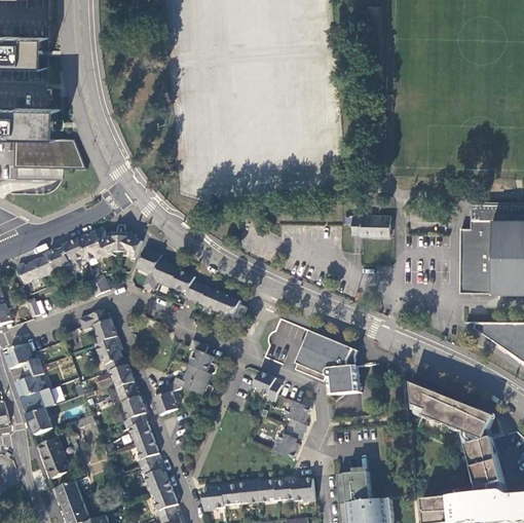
[(47,35),(0,34),(0,64),(47,66),(47,35)]
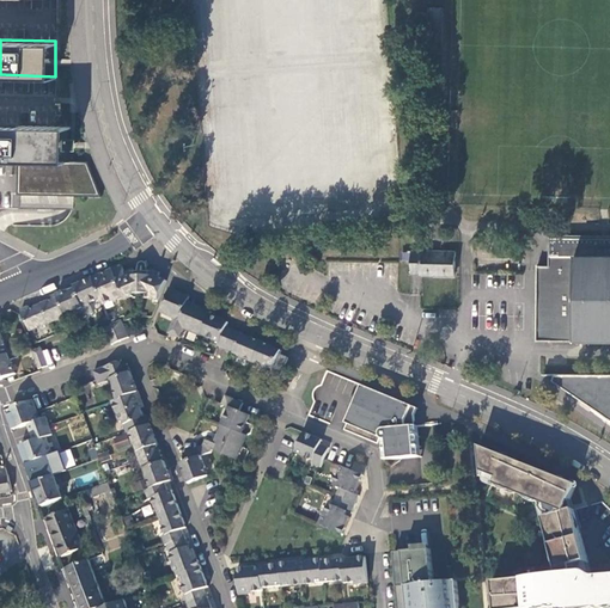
[(0,158),(18,158),(17,191),(71,192),(101,194),(86,159),(69,158),(69,147),(69,136),(69,124),(0,122),(0,158)]
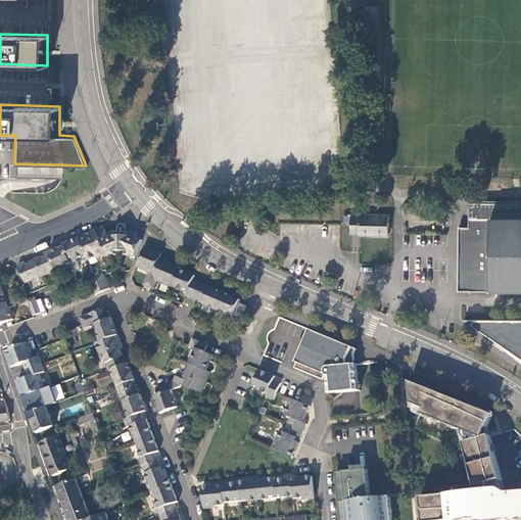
[(15,135),(0,135),(0,173),(49,175),(60,176),(60,164),(14,163),(15,135)]
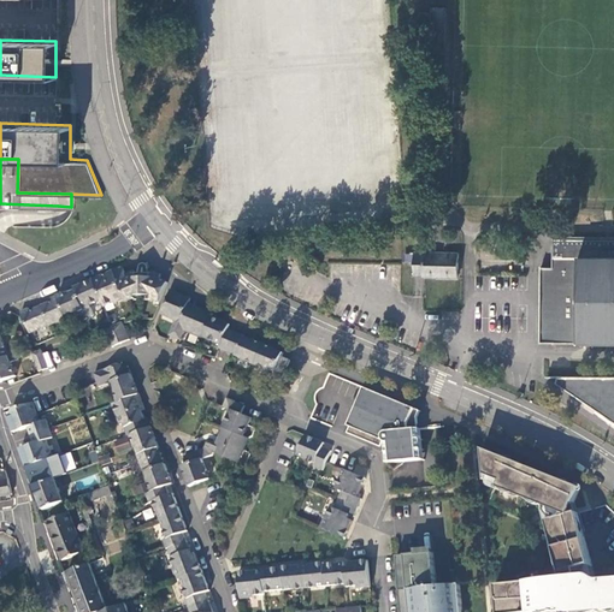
[(613,235),(551,235),(551,265),(539,265),(541,327),(553,327),(553,339),(613,339),(613,235)]
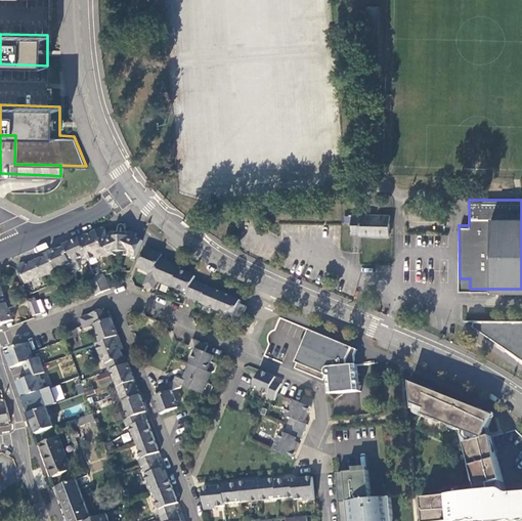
[(358,232),(387,233),(388,213),(350,212),(350,231),(358,231),(358,232)]
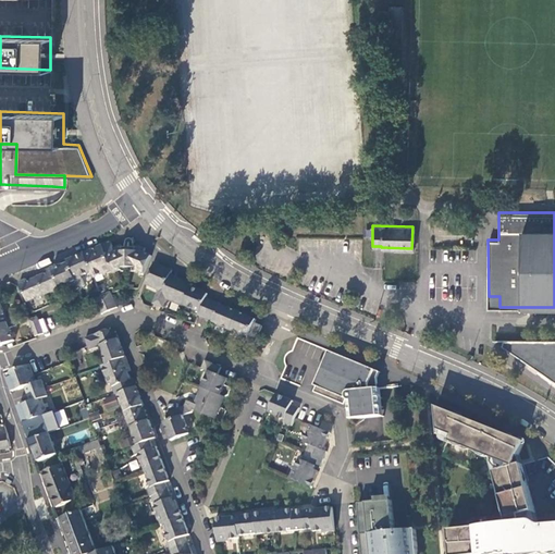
[(144,272),(151,255),(143,250),(144,247),(136,244),(133,249),(122,249),(119,244),(112,247),(109,241),(91,248),(78,254),(74,256),(65,259),(66,261),(61,265),(56,267),(56,265),(45,269),(46,271),(41,273),(29,279),(25,280),(24,278),(17,282),(26,300),(71,282),(73,288),(84,284),(81,275),(90,271),(94,277),(101,273),(102,274),(112,270),(113,273),(121,269),(120,267),(135,267),(136,267),(136,269),(144,272)]
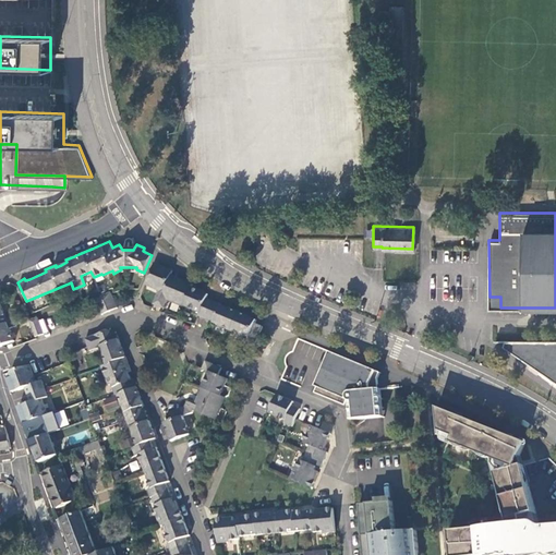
[(154,262),(144,285),(156,289),(156,293),(153,303),(162,308),(166,299),(181,306),(182,305),(198,313),(197,315),(219,324),(219,325),(241,335),(242,334),(248,337),(246,339),(254,341),(262,325),(254,322),(255,318),(252,317),(233,309),(205,298),(207,292),(200,289),(191,285),(192,282),(181,278),(170,274),(172,269),(161,265),(154,262)]
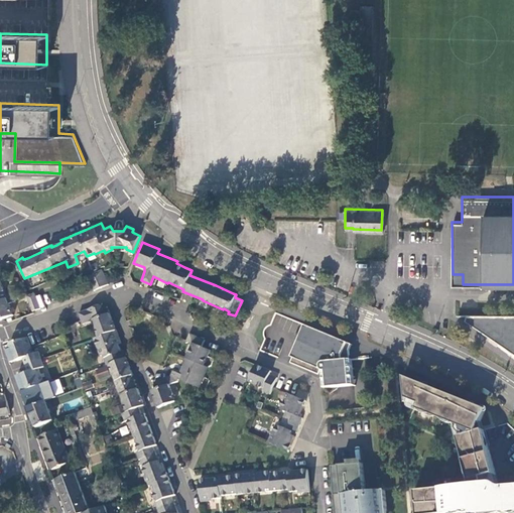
[(107,283),(101,270),(101,269),(87,275),(93,290),(107,283)]
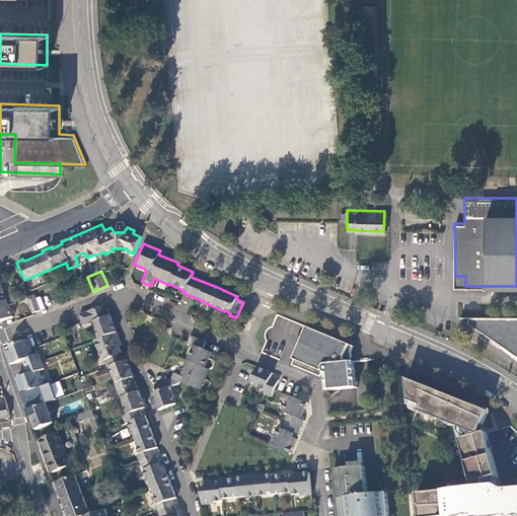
[(465,276),(455,276),(455,286),(465,286),(465,276)]
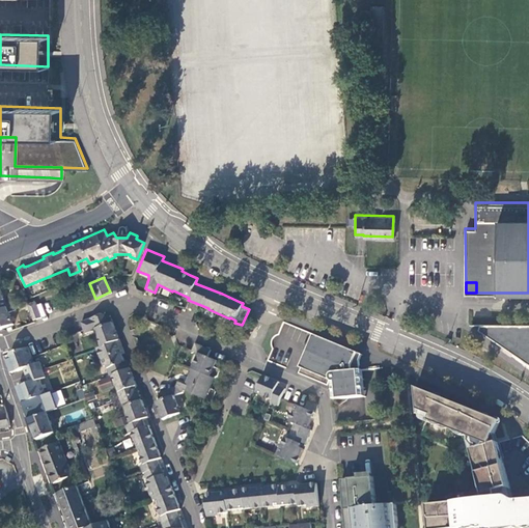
[(4,302),(0,290),(0,327),(12,323),(8,311),(15,308),(11,300),(4,302)]
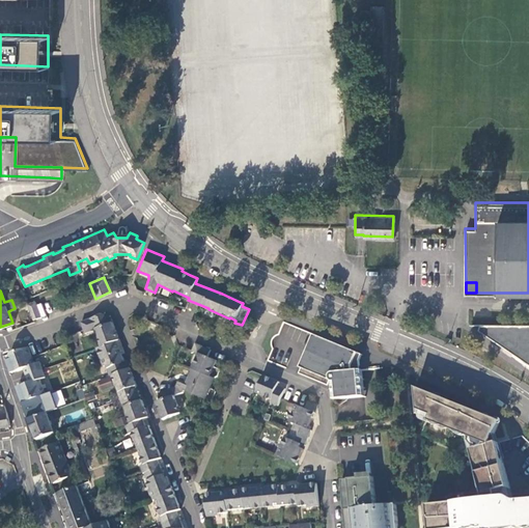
[(39,316),(34,301),(26,304),(32,320),(39,316)]
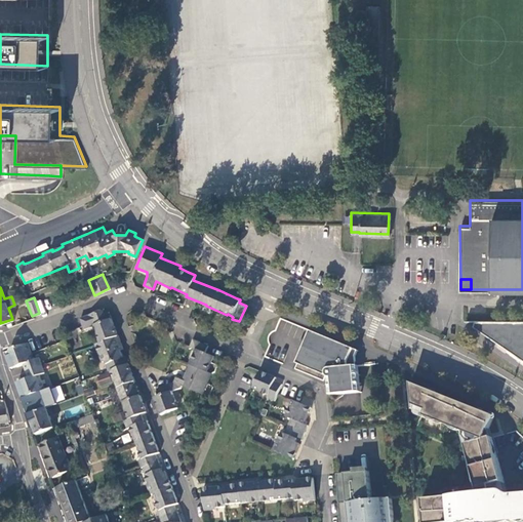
[(141,413),(146,411),(144,406),(142,401),(136,388),(126,363),(128,363),(125,356),(123,356),(120,349),(122,348),(119,338),(113,324),(111,319),(109,314),(101,309),(78,317),(83,328),(93,325),(98,338),(97,338),(98,342),(93,344),(101,361),(104,360),(107,371),(109,370),(113,382),(115,382),(116,387),(115,388),(120,401),(121,400),(123,406),(122,406),(127,418),(141,413)]
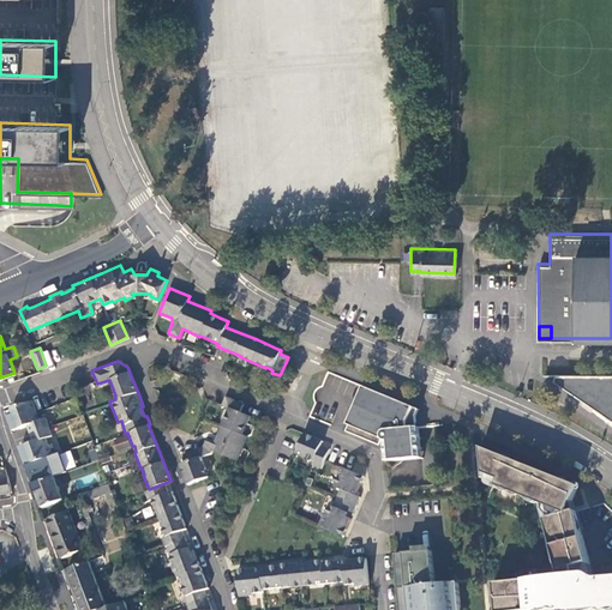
[(611,372),(556,372),(555,379),(611,417),(611,372)]
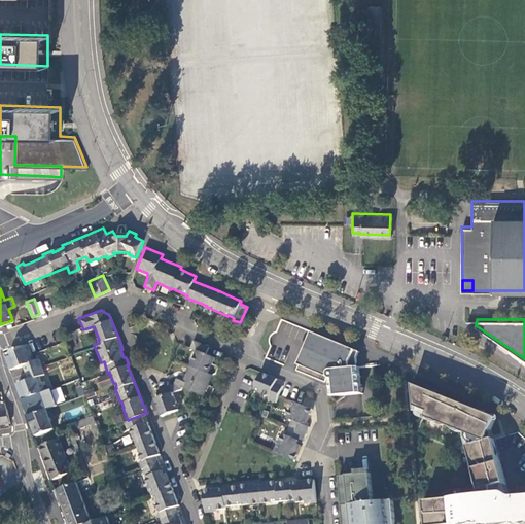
[(331,378),(334,394),(356,392),(353,357),(356,350),(310,330),(296,363),(327,376),(328,377),(331,378)]
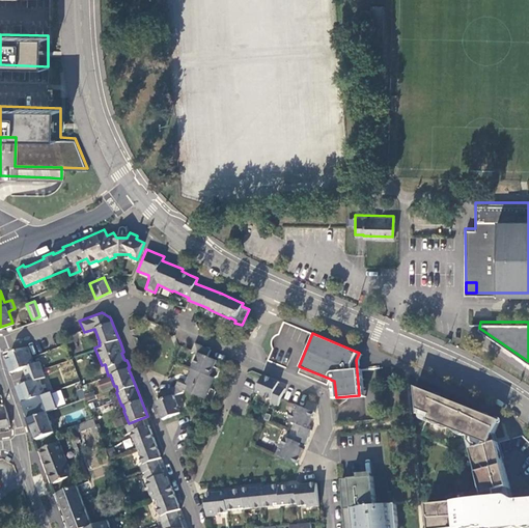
[(173,385),(157,392),(160,398),(154,400),(158,411),(161,419),(179,412),(175,399),(174,399),(172,394),(182,391),(184,389),(203,398),(209,388),(213,377),(210,376),(213,368),(216,360),(206,356),(210,349),(194,342),(191,350),(197,352),(184,383),(176,380),(173,385)]
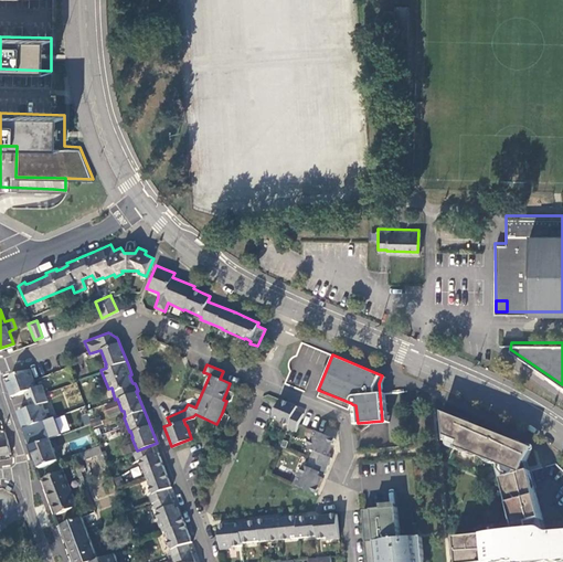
[(7,382),(11,394),(23,390),(27,398),(43,391),(41,383),(35,385),(29,368),(10,373),(7,382)]
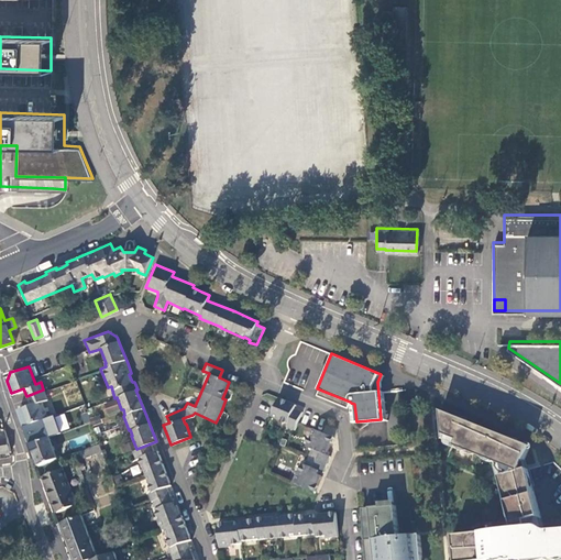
[(17,408),(23,425),(46,416),(41,399),(46,397),(43,390),(26,396),(30,404),(17,408)]
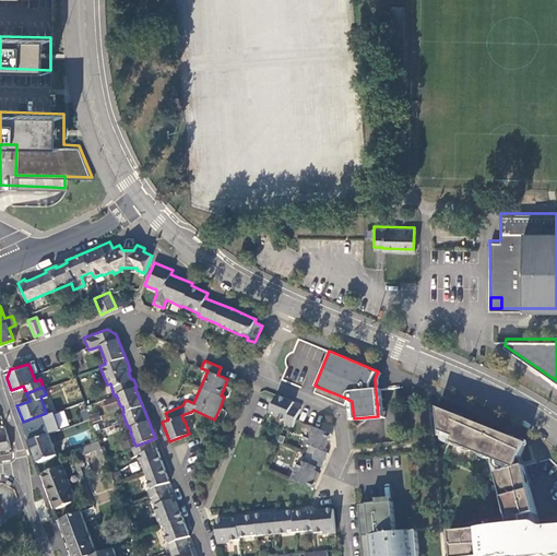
[(104,410),(117,404),(111,393),(98,399),(104,410)]
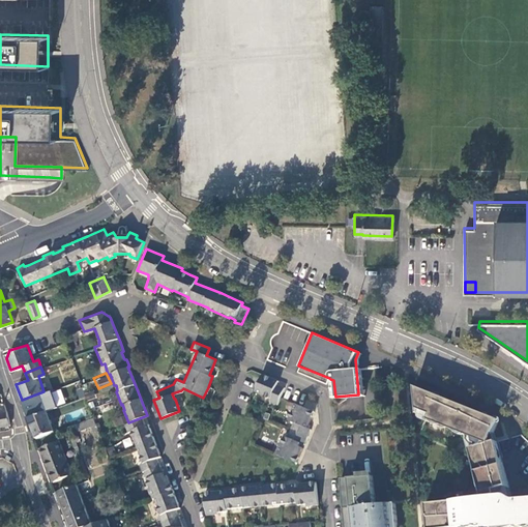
[(277,381),(261,374),(258,383),(254,390),(270,398),(269,400),(275,403),(283,386),(275,383),(277,381)]
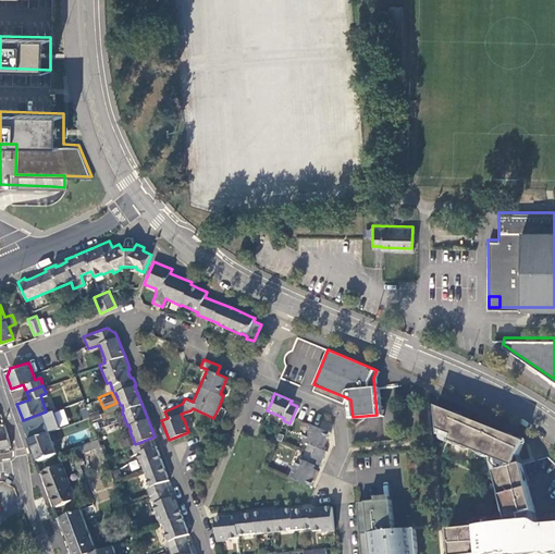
[(439,416),(436,425),(436,428),(444,431),(444,429),(452,432),(448,439),(489,455),(492,456),(494,450),(502,452),(498,458),(506,462),(515,459),(518,452),(520,446),(522,440),(440,406),(436,415),(439,416)]
